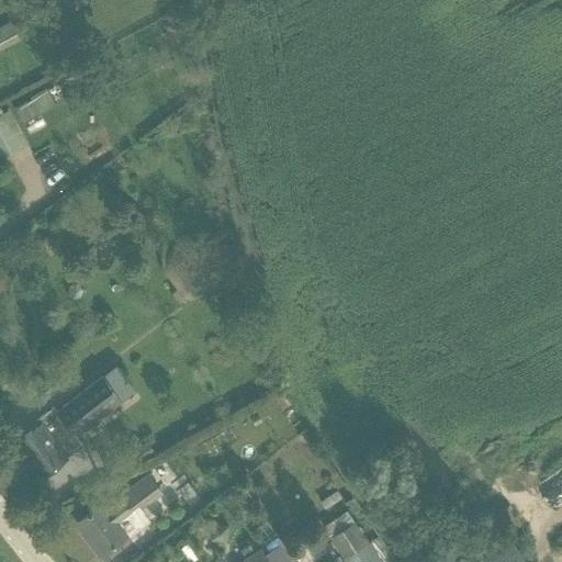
[(0,54),(21,44),(11,24),(0,30),(0,54)]
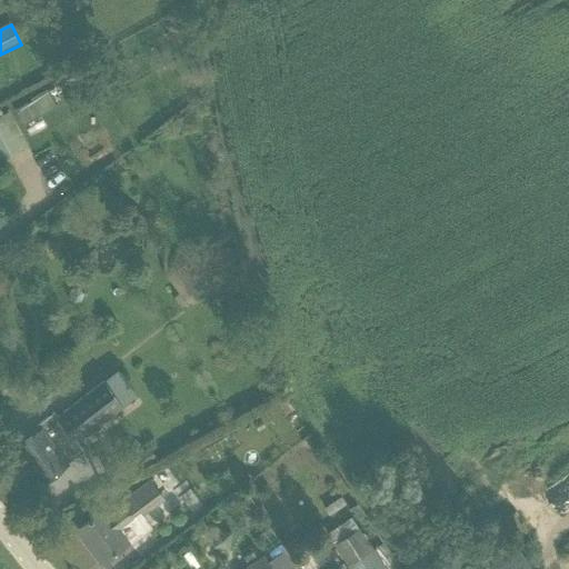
[(19,121),(55,110),(49,91),(13,102),(19,121)]
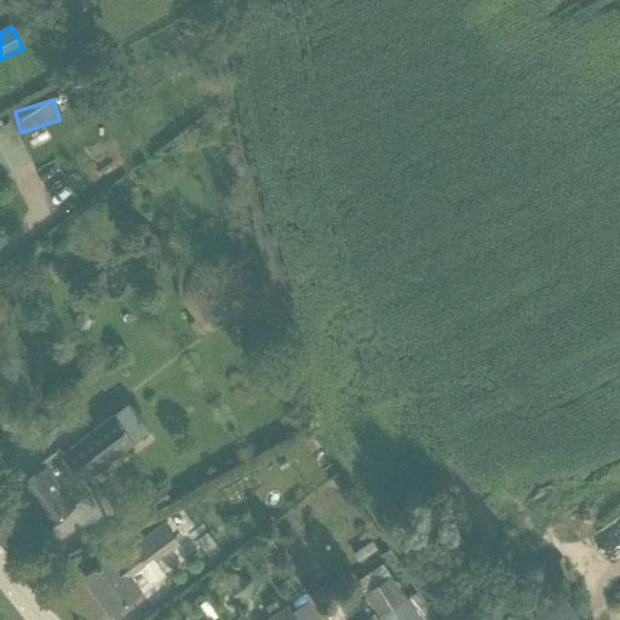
[(24,162),(4,124),(0,125),(0,167),(4,174),(24,162)]
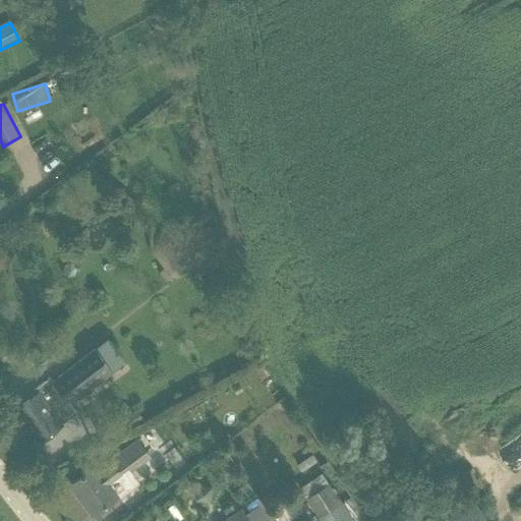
[(34,389),(37,393),(13,411),(37,443),(76,412),(69,404),(112,371),(95,349),(52,382),(49,377),(34,389)]
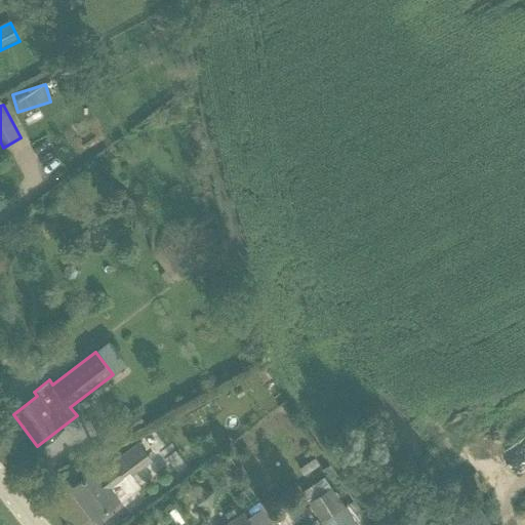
[(70,488),(93,520),(119,500),(111,490),(150,460),(139,445),(99,475),(95,470),(70,488)]
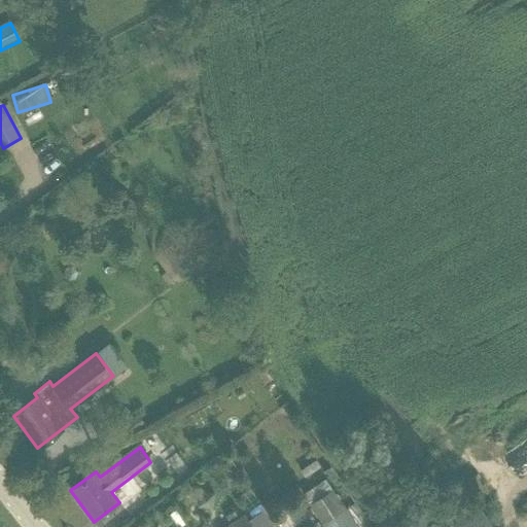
[(309,504),(308,504),(322,526),(370,526),(354,502),(344,510),(324,480),(302,494),(309,504)]
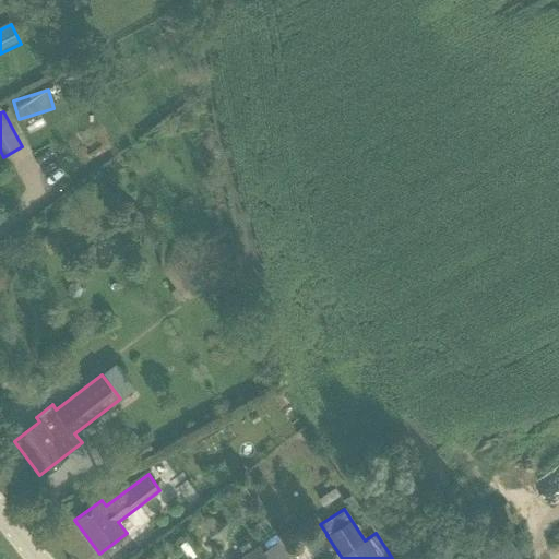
[(211,522),(209,538),(225,539),(226,524),(211,522)]
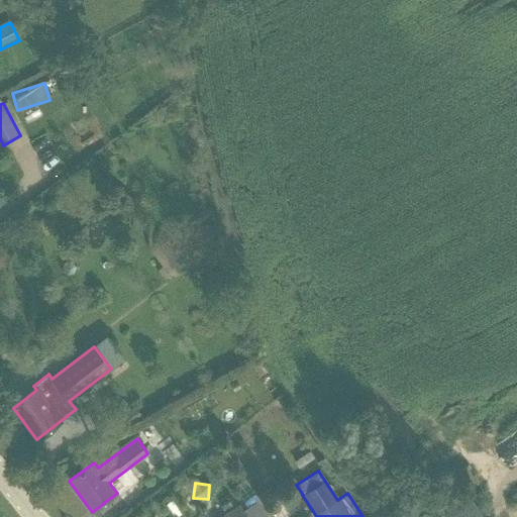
[(270,516),(259,500),(243,511),(239,504),(219,516),(270,516)]
